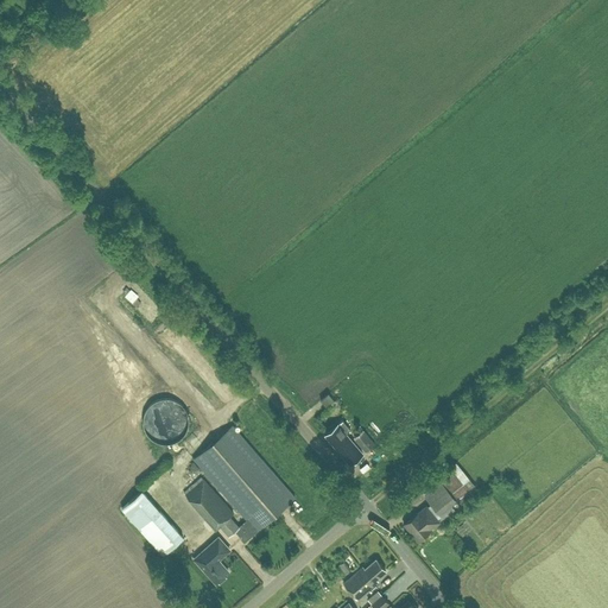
[(328,393),(321,399),(325,405),(333,399),(328,393)]
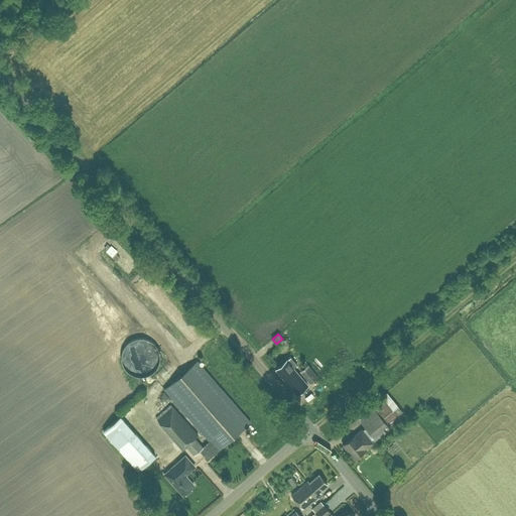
[(159,358),(159,354),(158,351),(157,347),(154,344),(152,342),(149,339),(145,338),(142,337),(138,337),(134,338),(131,339),(128,342),(125,344),(123,347),(121,351),(121,354),(121,358),(121,362),(123,365),(125,369),(128,371),(131,373),(134,375),(138,375),(142,375),(145,375),(149,373),(152,371),(154,368),(157,365),(158,362),(159,358)]
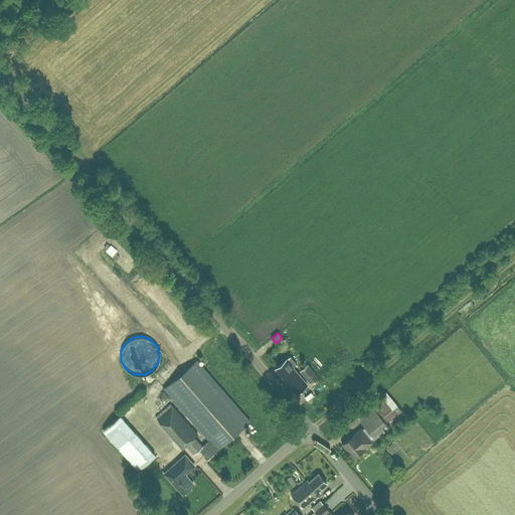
[(296,363),(290,355),(276,367),(297,392),(307,383),(292,366),(296,363)]
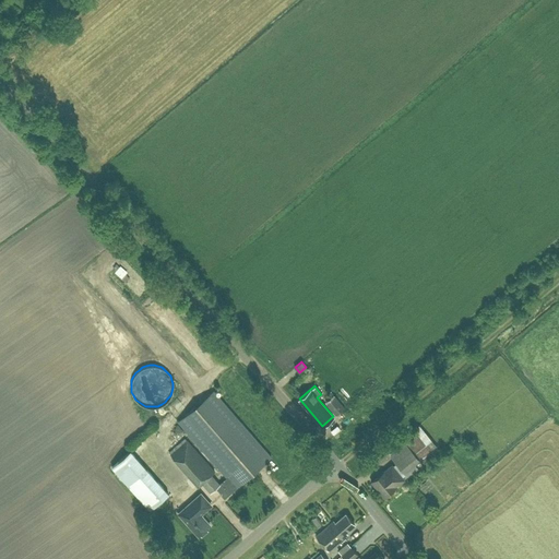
[(215,487),(224,498),(237,487),(271,456),(213,391),(178,421),(226,477),(215,487)]
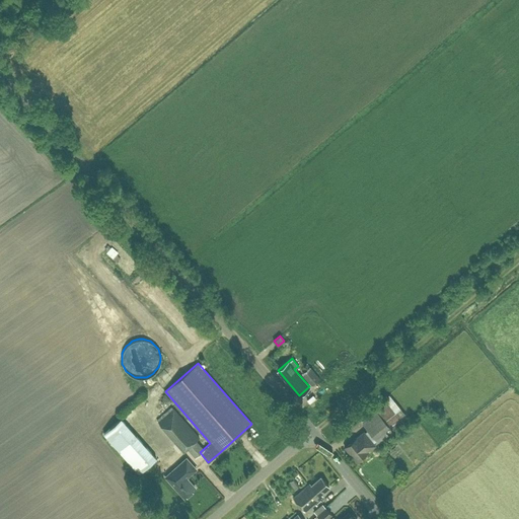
[(302,374),(311,384),(319,378),(310,367),(302,374)]
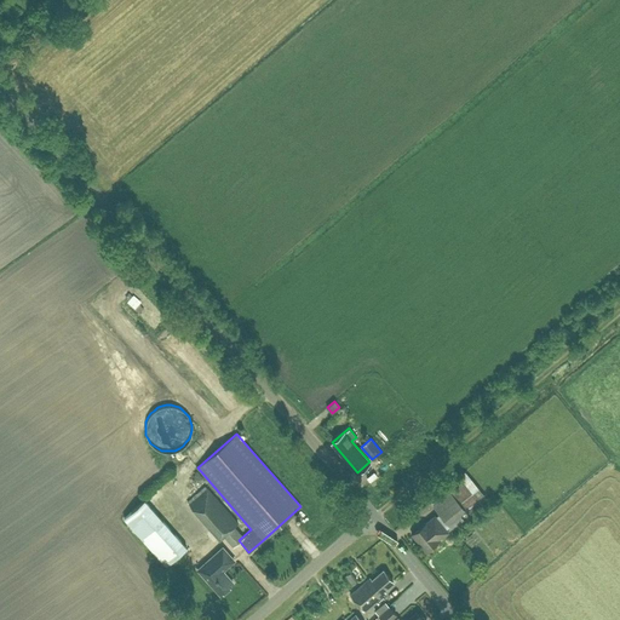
[(452,492),(451,492),(465,510),(469,515),(481,504),(478,500),(484,495),(464,470),(458,476),(459,478),(448,488),(452,492)]
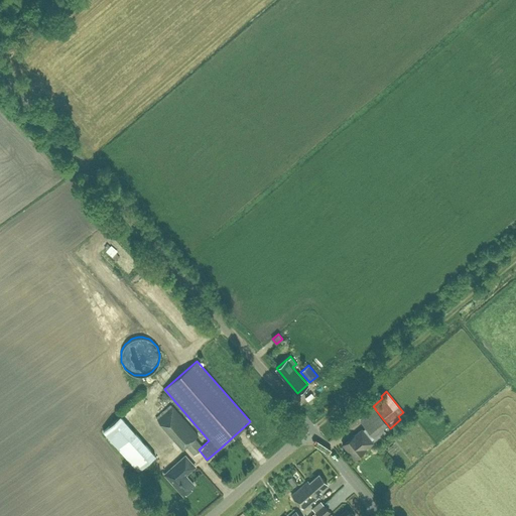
[(182,447),(182,448),(183,447),(198,434),(170,404),(156,417),(182,447)]
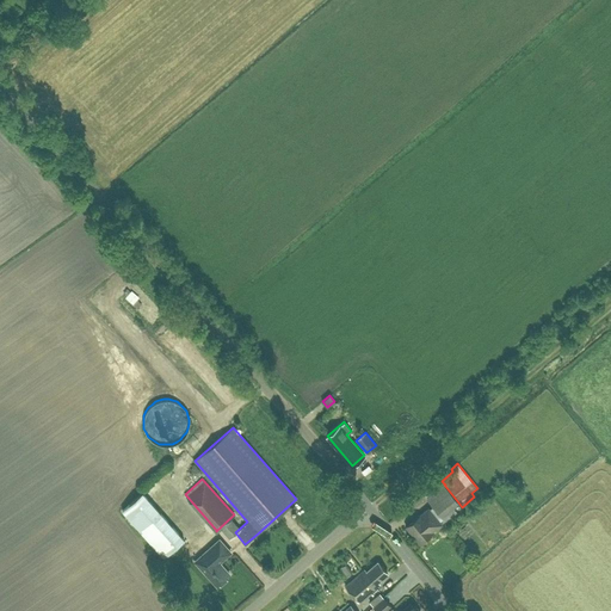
[(452,507),(458,503),(444,485),(426,499),(432,506),(430,508),(429,507),(406,526),(419,542),(456,511),(452,507)]
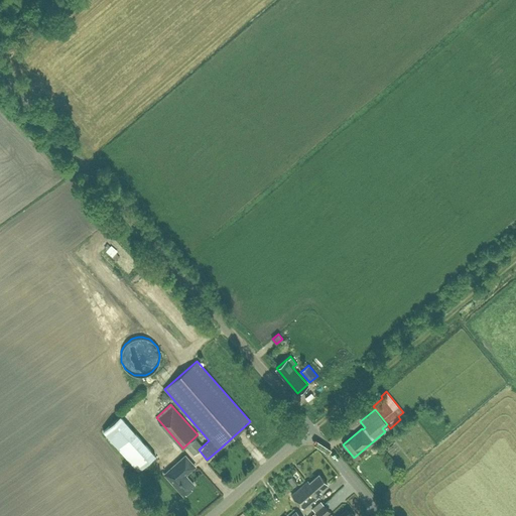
[(120,416),(103,431),(138,471),(155,456),(120,416)]
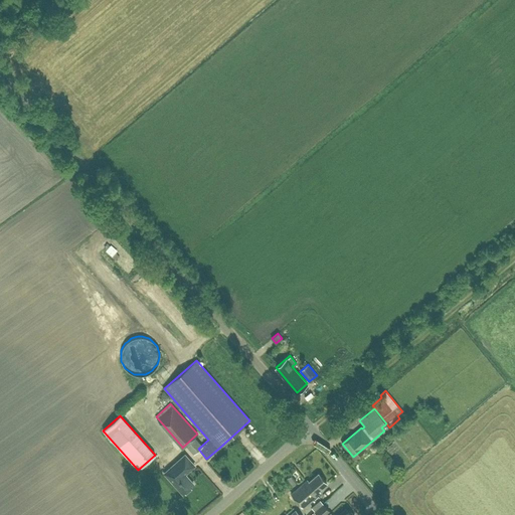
[(253,455),(261,465),(267,460),(260,451),(253,455)]
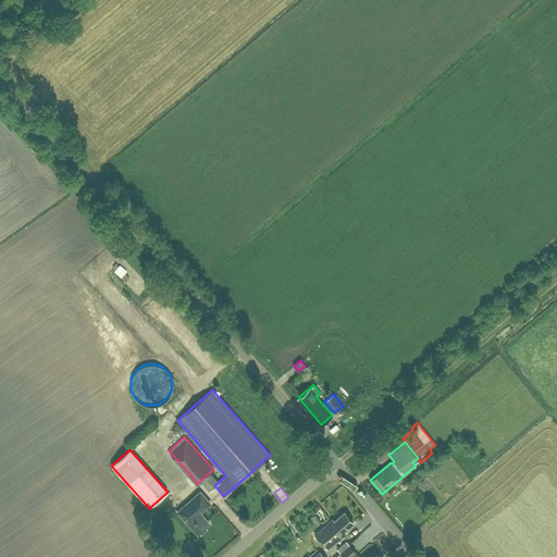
[(199,492),(177,511),(197,533),(209,523),(199,512),(210,503),(199,492)]
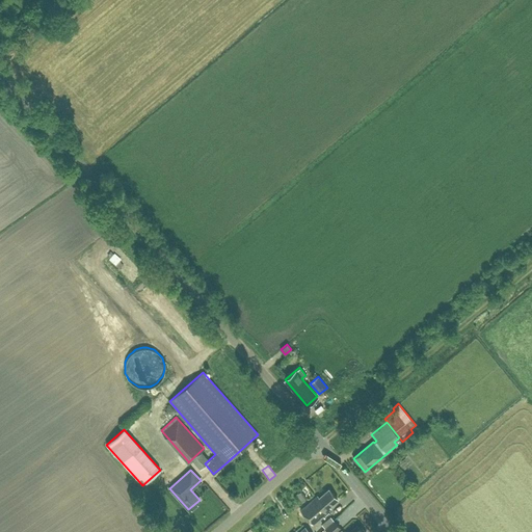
[(314,499),(300,510),(312,524),(325,512),(324,510),(337,499),(328,488),(315,500),(314,499)]
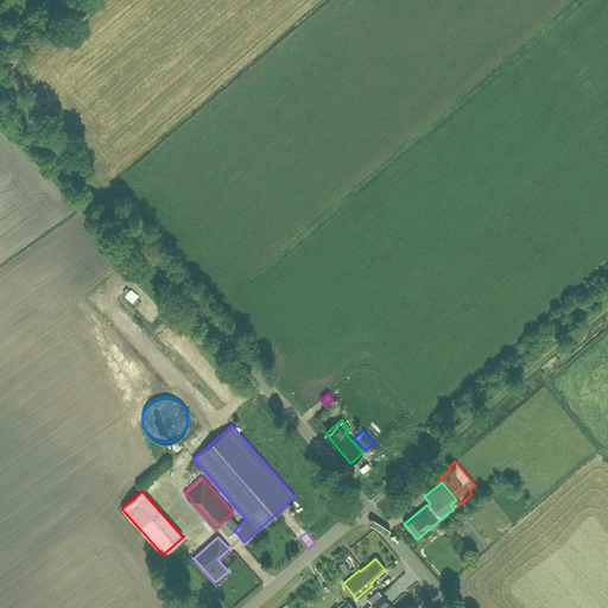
[(371,602),(375,607),(379,607),(387,602),(380,594),(371,602)]
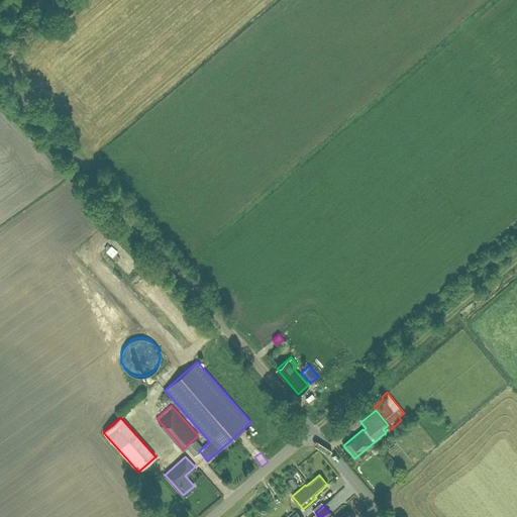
All buildings are outlined.
